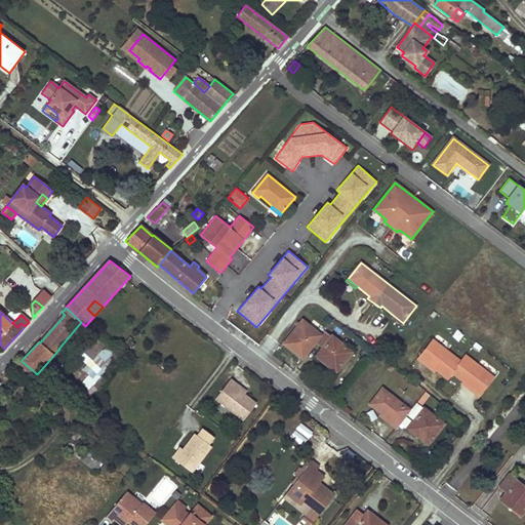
[(393,318),(402,325),(403,323),(394,316),(393,318)]
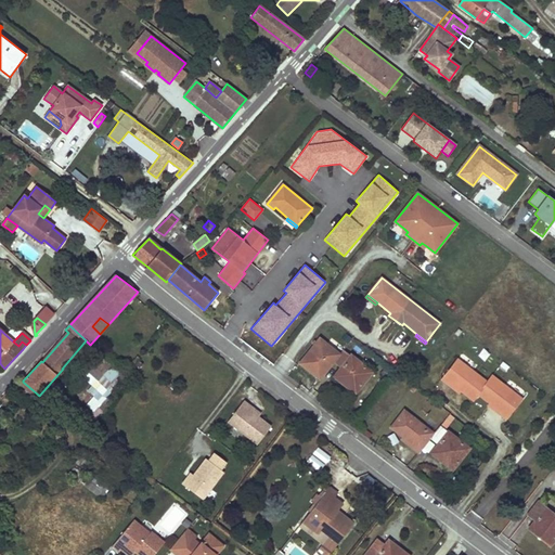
[(341,368),(334,376),(356,392),(372,372),(358,361),(356,363),(350,359),(351,357),(344,349),(339,353),(320,338),(300,363),(320,378),(334,362),(341,368)]
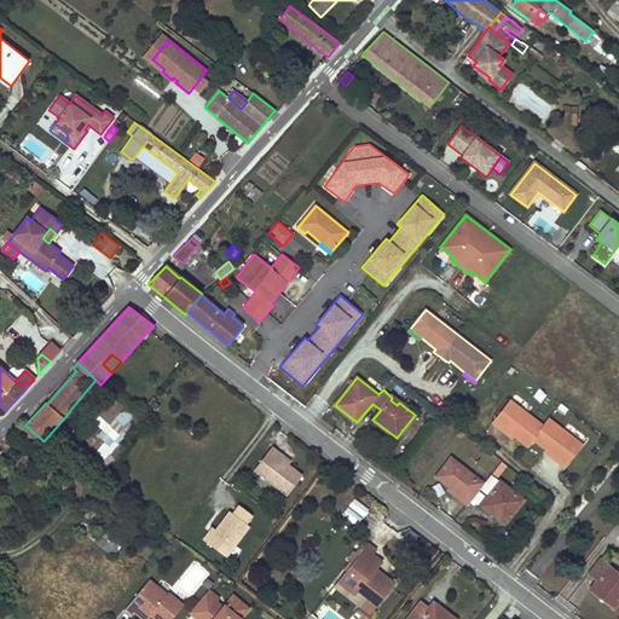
[(91,421),(117,444),(139,418),(110,393),(96,408),(92,411),(96,414),(91,421)]
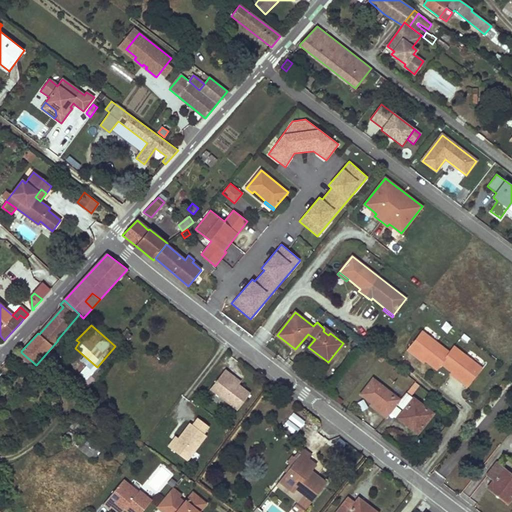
[(421,332),(407,350),(414,355),(415,353),(425,361),(436,369),(441,364),(452,372),(461,379),(459,381),(467,387),(481,369),(467,358),(453,347),(449,353),(436,343),(421,332)]
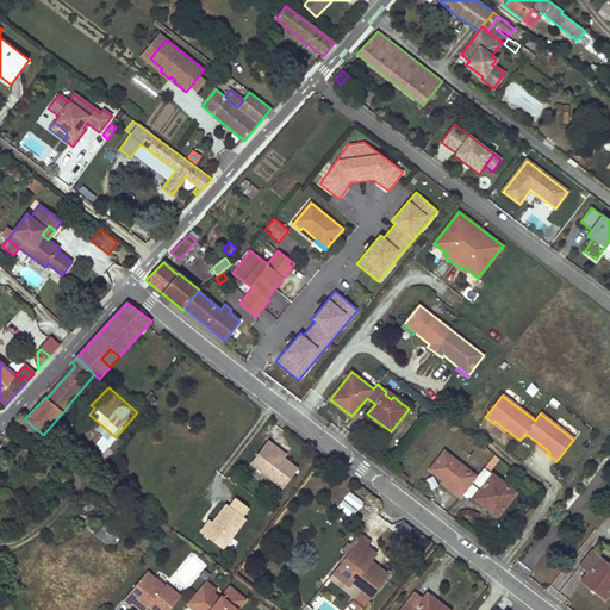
[(83,409),(89,415),(94,408),(91,405),(94,402),(92,400),(83,409)]
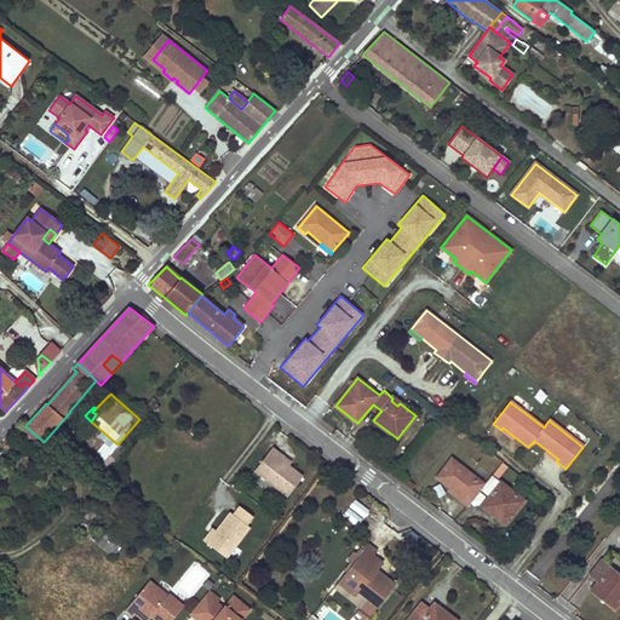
[(24,430),(40,443),(42,441),(27,428),(24,430)]
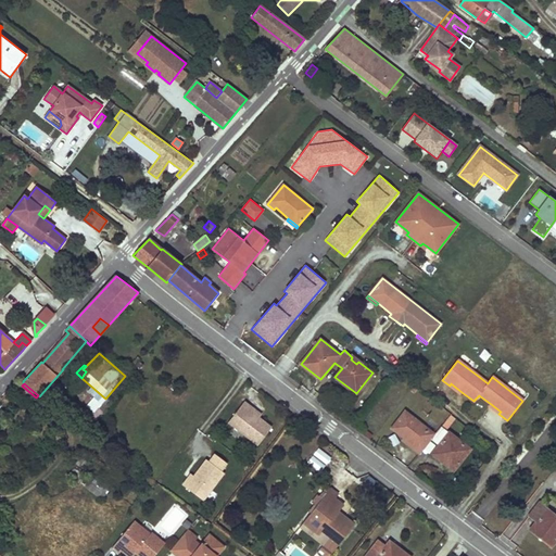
[(451,383),(450,386),(459,394),(462,392),(451,383)]
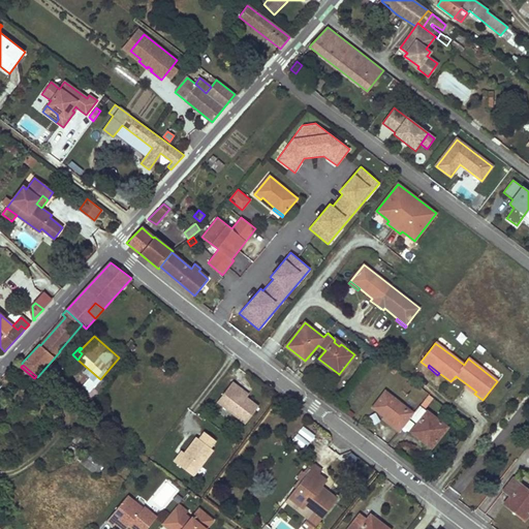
[(247,423),(258,407),(246,397),(238,391),(240,389),(232,383),(219,401),(247,423)]
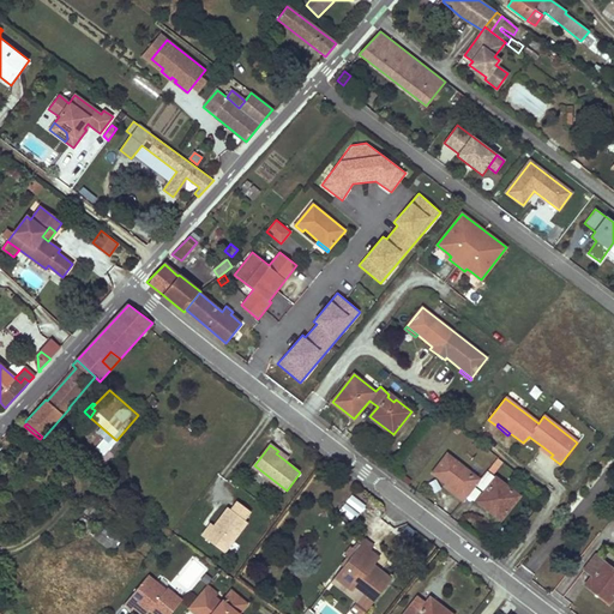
[(540,449),(551,457),(553,455),(542,446),(540,449)]
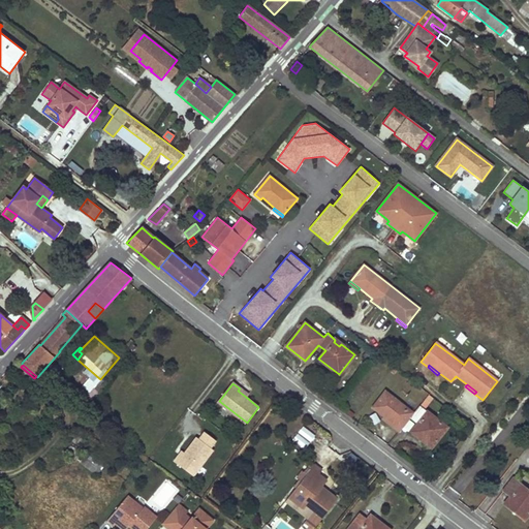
[(240,389),(238,391),(246,397),(248,395),(240,389)]
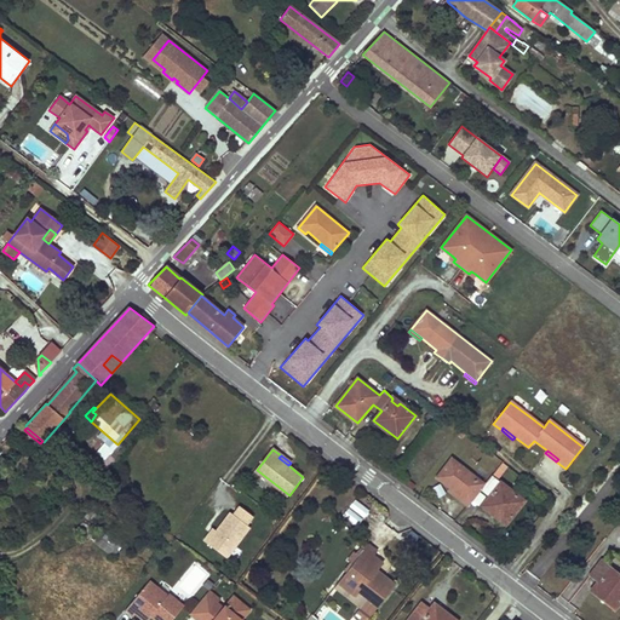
[(461,498),(460,500),(468,506),(484,484),(452,458),(436,477),(449,488),(461,498)]
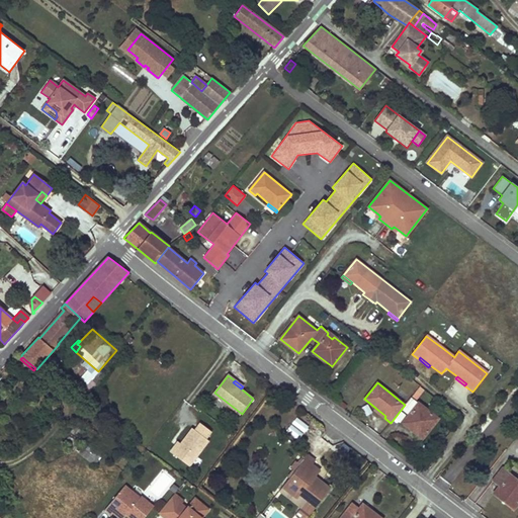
[(46,403),(54,410),(60,404),(51,397),(46,403)]
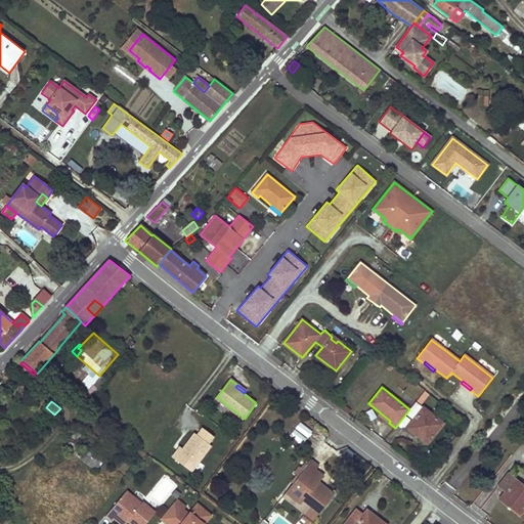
[(443,424),(430,412),(428,416),(422,411),(424,408),(416,402),(406,415),(413,420),(407,428),(427,443),(443,424)]
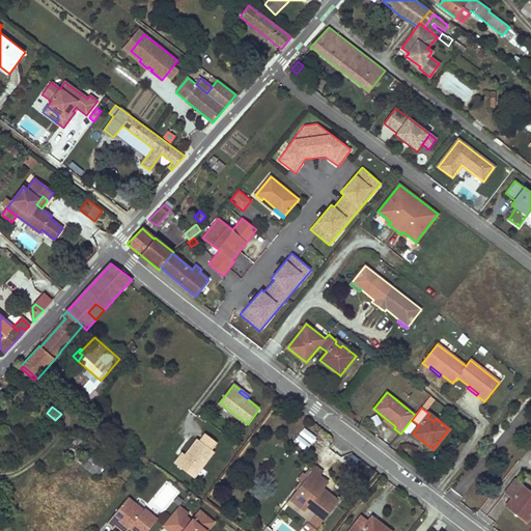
[(385,418),(384,420),(394,428),(395,426),(385,418)]
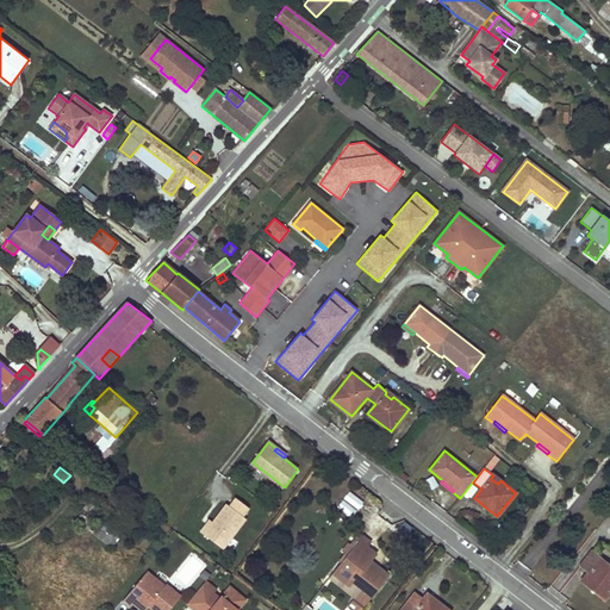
[(350,490),(340,504),(353,515),(363,502),(350,490)]
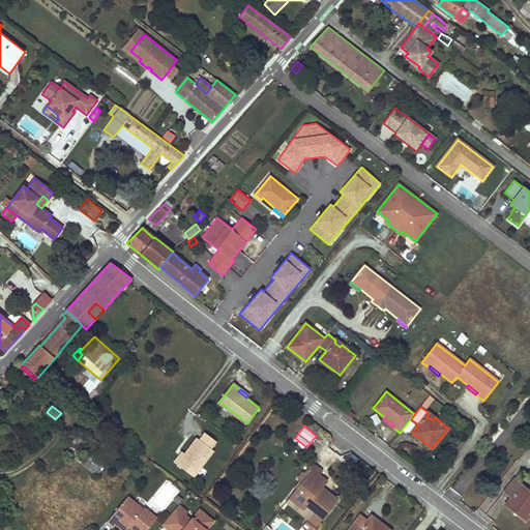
[(182,451),(175,462),(194,476),(196,474),(202,466),(213,450),(211,448),(216,441),(205,433),(200,440),(198,438),(185,453),(182,451)]
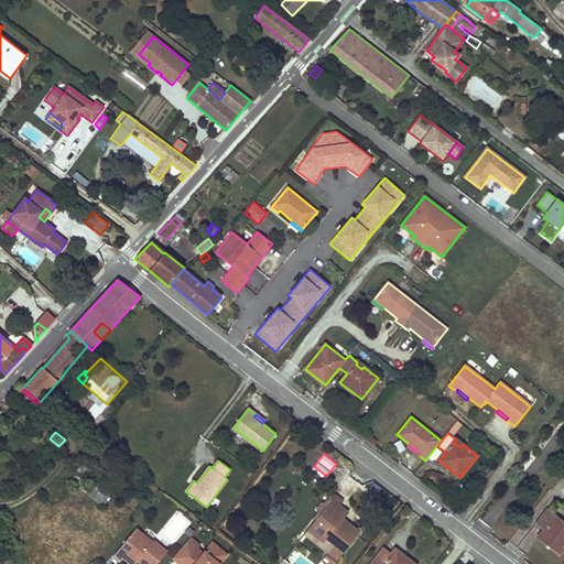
[(86,495),(104,506),(110,495),(93,484),(86,495)]
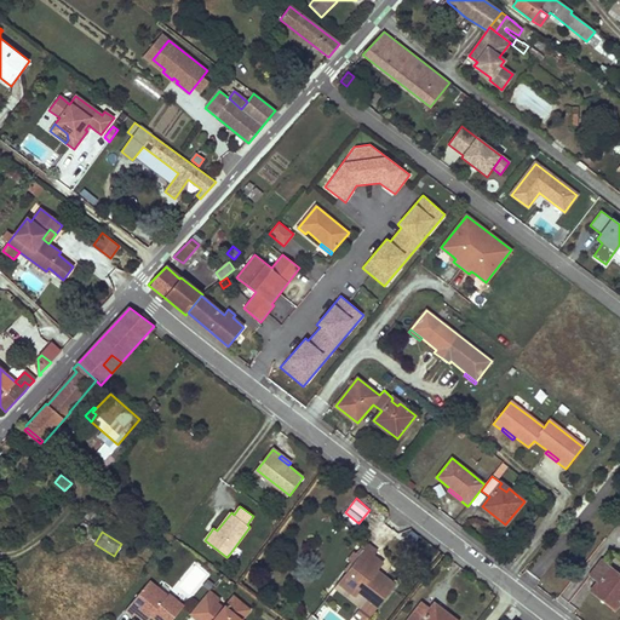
[(236,545),(229,555),(236,561),(244,551),(236,545)]
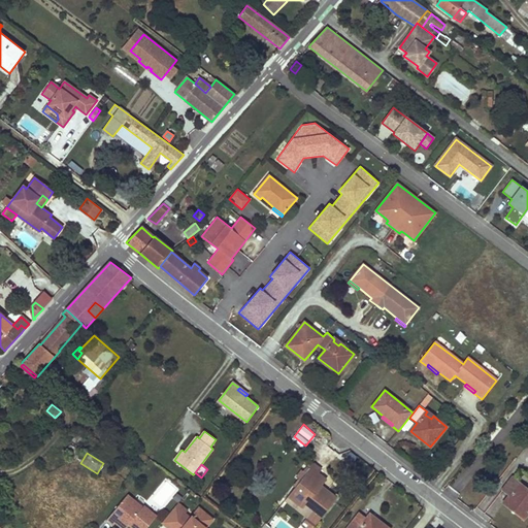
[(310,513),(320,520),(336,498),(327,491),(324,494),(319,490),(321,487),(326,480),(318,473),(321,470),(312,464),(288,496),(304,508),(308,502),(315,506),(310,513)]
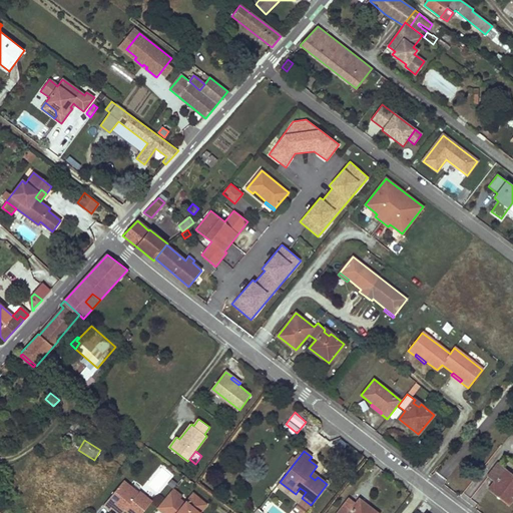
[(512,498),(512,476),(497,464),(489,476),(495,481),(489,489),(509,504),(512,498)]
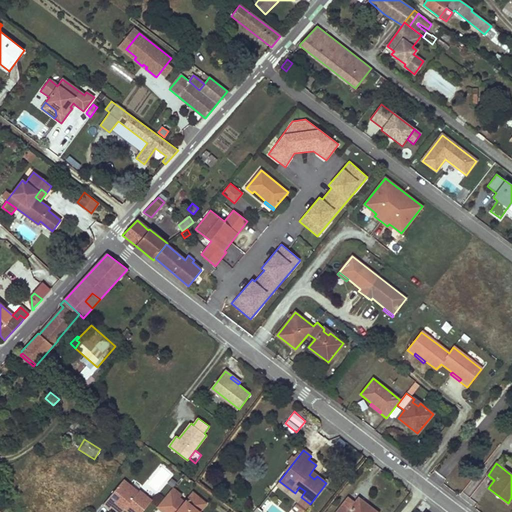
[(124,480),(104,504),(110,509),(112,507),(118,511),(120,509),(123,511),(125,509),(128,511),(142,511),(152,501),(140,491),(138,492),(124,480)]
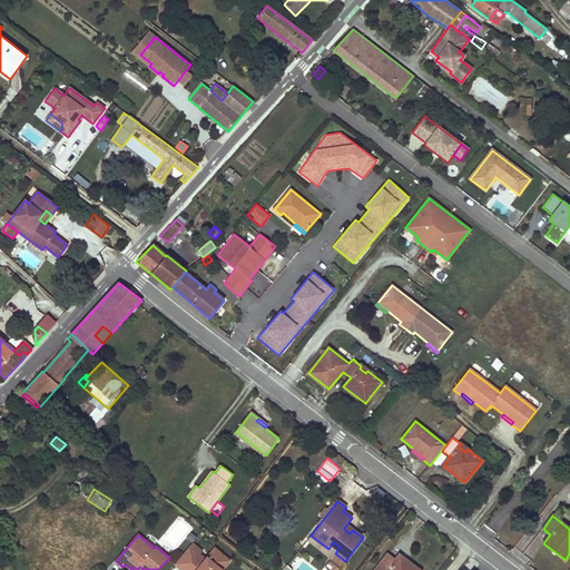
[(337,569),(345,561),(335,553),(340,547),(333,542),(328,549),(311,536),(307,540),(332,558),(327,563),(332,567),(328,569),(337,569)]
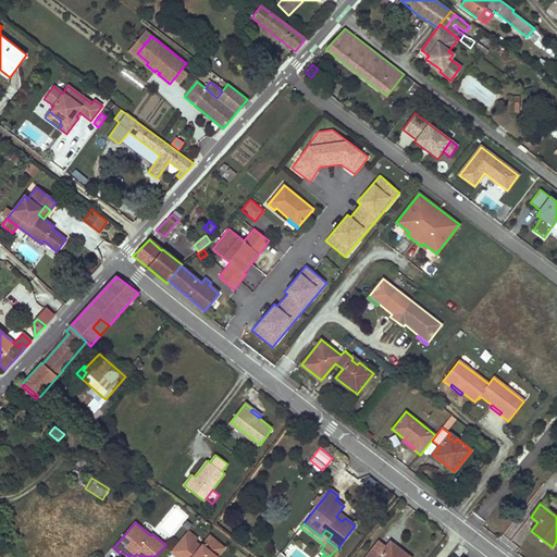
[(187,531),(171,552),(176,556),(182,556),(183,556),(184,556),(217,556),(224,547),(210,535),(200,546),(197,551),(192,545),(195,542),(197,539),(187,531)]
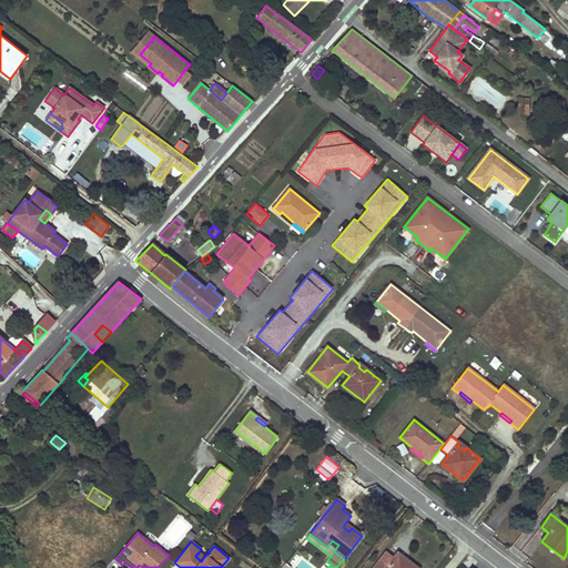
[(374,567),(416,567),(408,561),(405,566),(394,558),(386,553),(374,567)]
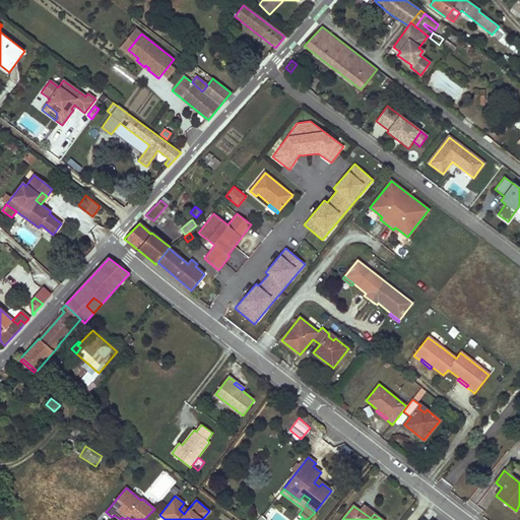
[(371,518),(374,514),(364,507),(361,511),(371,518)]
